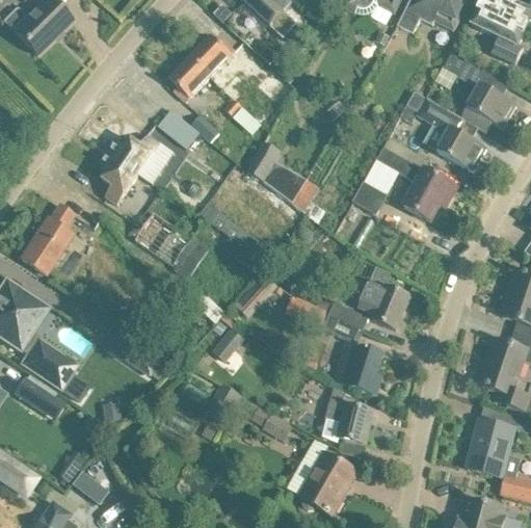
[(43,0),(26,17),(16,6),(2,20),(36,54),(72,19),(57,4),(53,0),(43,0)]
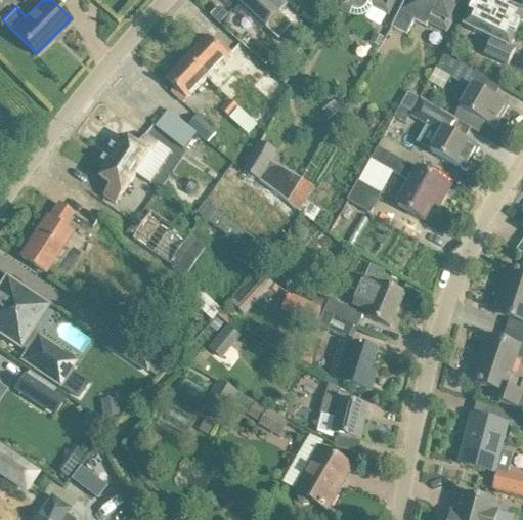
[(216,0),(209,8),(218,17),(227,8),(218,0),(216,0)]
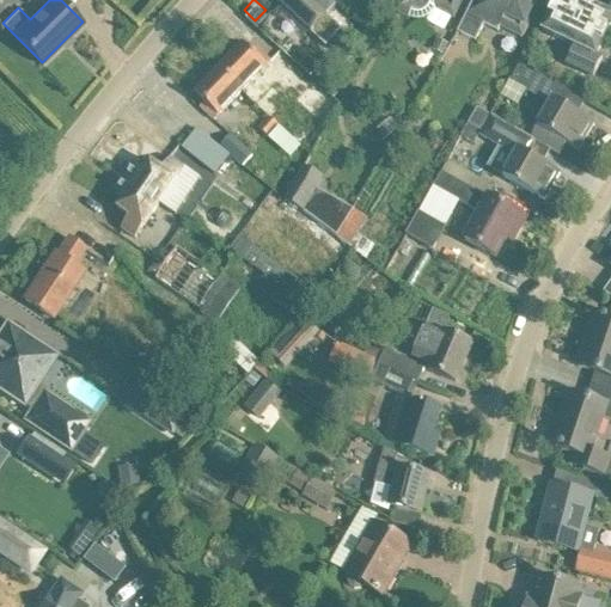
[(279,0),(281,2),(309,28),(325,43),(342,26),(327,12),(336,1),(335,0),(279,0)]
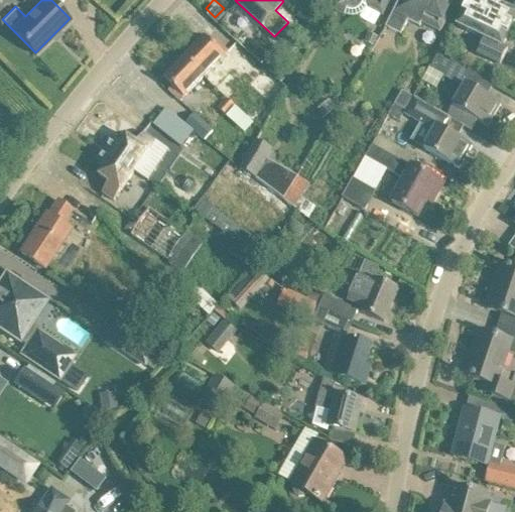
[(333,0),(331,6),(343,13),(344,12),(348,13),(352,13),(356,13),(360,11),(363,8),(365,5),(381,13),(387,0),(333,0)]
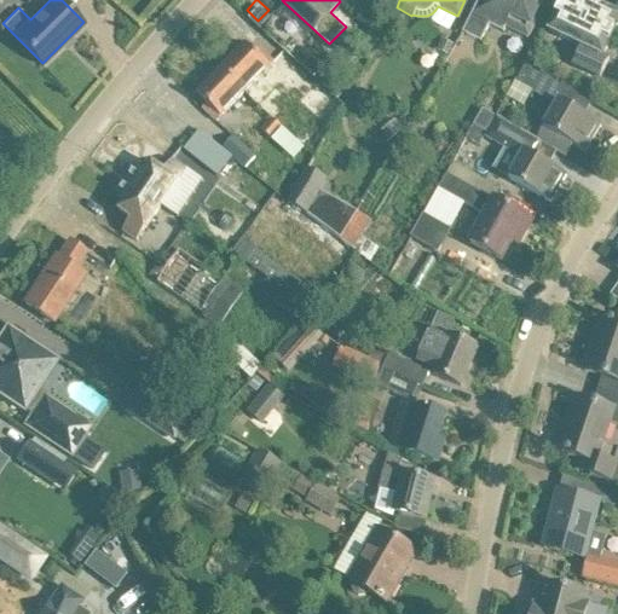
[(537,13),(532,11),(537,0),(475,0),(461,29),(479,39),(487,21),(502,29),(506,23),(527,34),(537,13)]
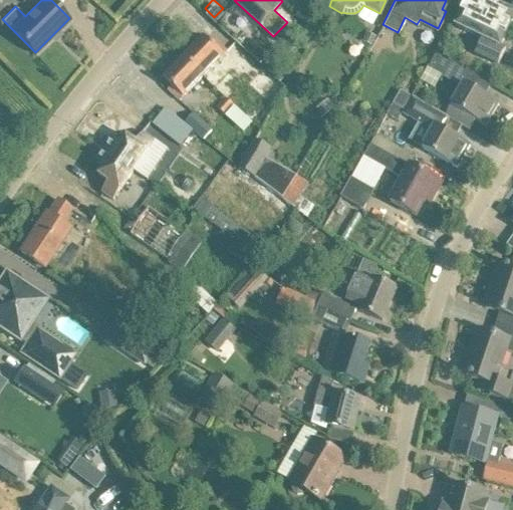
[(474,51),(480,53),(498,62),(505,46),(500,43),(512,16),(512,9),(499,2),(499,1),(497,0),(465,0),(455,23),(482,36),(474,51)]
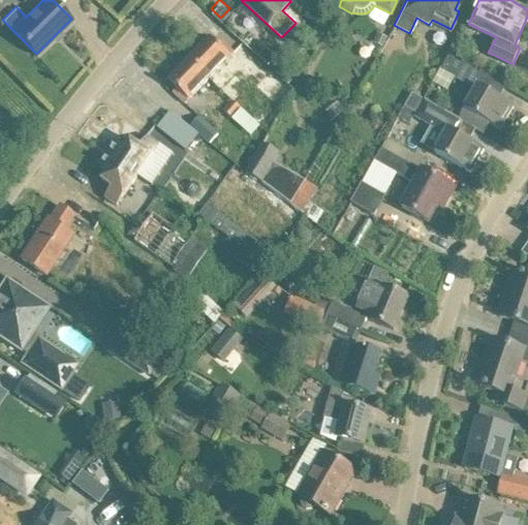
[(209,34),(188,56),(210,76),(231,53),(235,51),(221,38),(217,42),(209,34)]
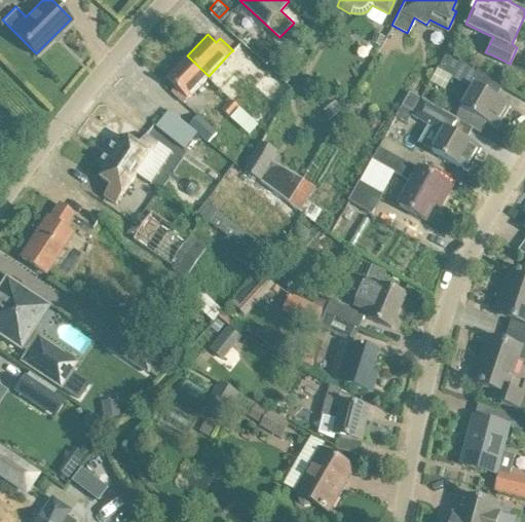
[(476,69),(445,52),(437,67),(443,71),(445,67),(470,80),(476,69)]
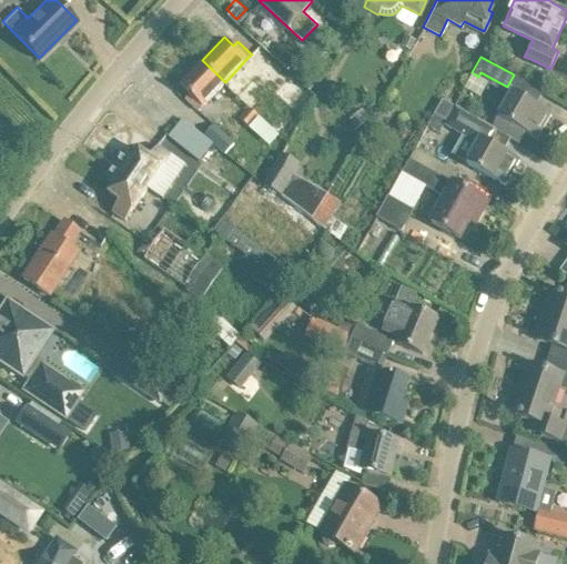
[(202,60),(180,82),(190,91),(185,96),(199,109),(225,82),(202,60)]
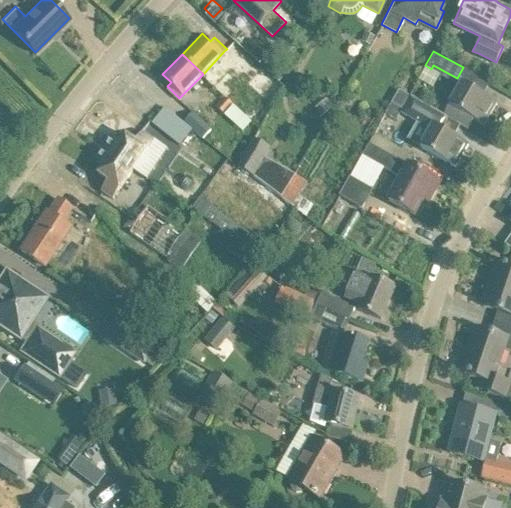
[(278,60),(271,69),(277,76),(286,67),(278,60)]
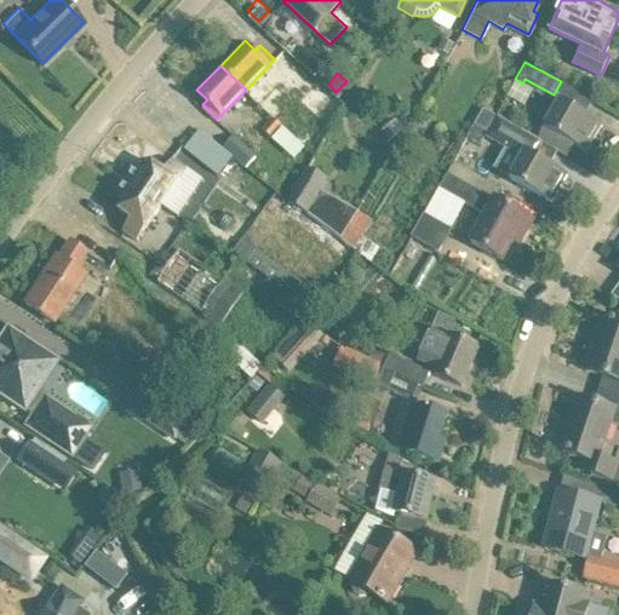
[(559,97),(537,136),(540,138),(539,139),(566,154),(573,142),(585,149),(601,121),(559,97)]
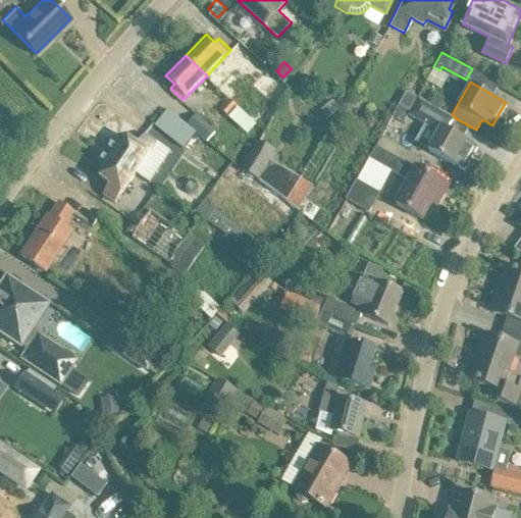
[(455,116),(452,114),(416,95),(413,101),(402,94),(397,103),(409,109),(407,112),(438,130),(428,148),(464,168),(477,145),(448,128),(454,117),(455,116)]
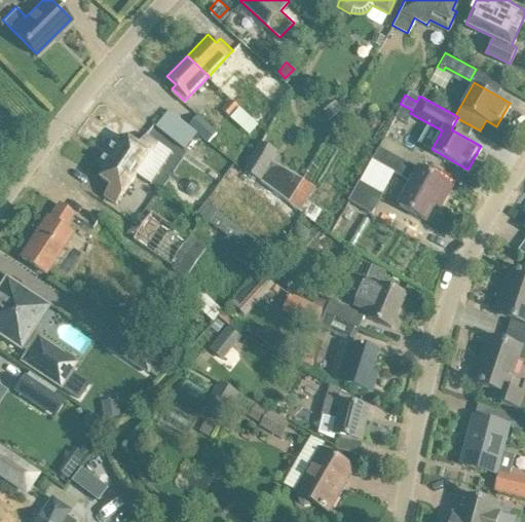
[(220,106),(229,115),(237,106),(228,97),(220,106)]
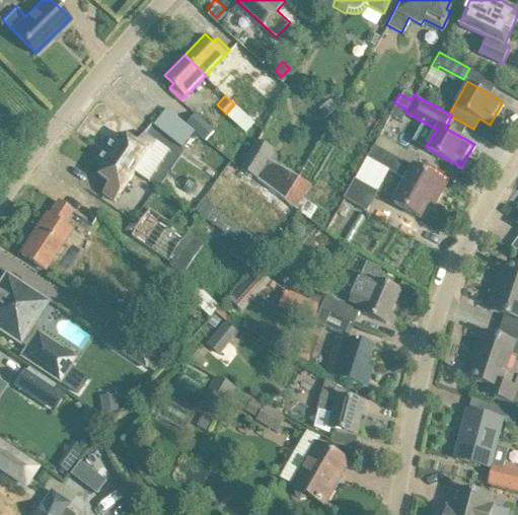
[(165,107),(153,122),(182,145),(193,131),(165,107)]
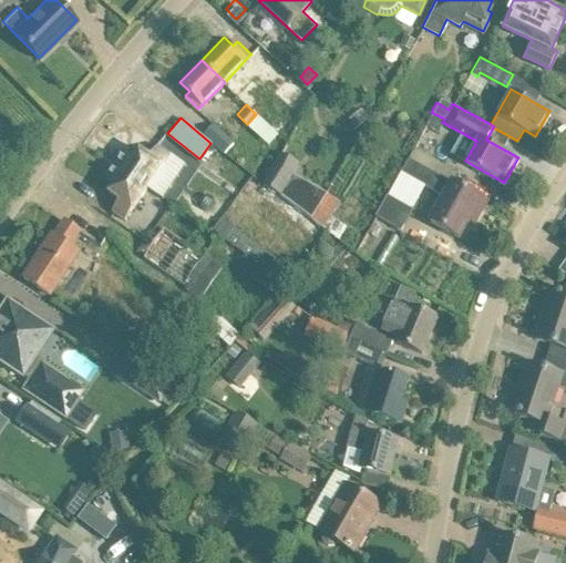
[(203,132),(223,151),(233,141),(213,121),(203,132)]
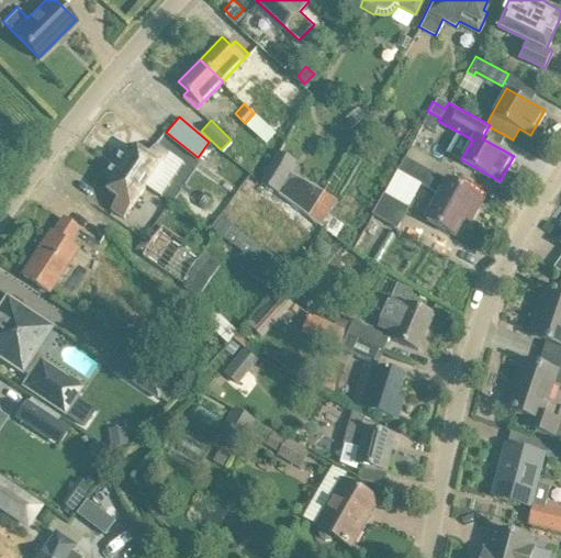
[(122,147),(113,160),(146,182),(168,151),(155,142),(148,153),(137,145),(131,154),(122,147)]
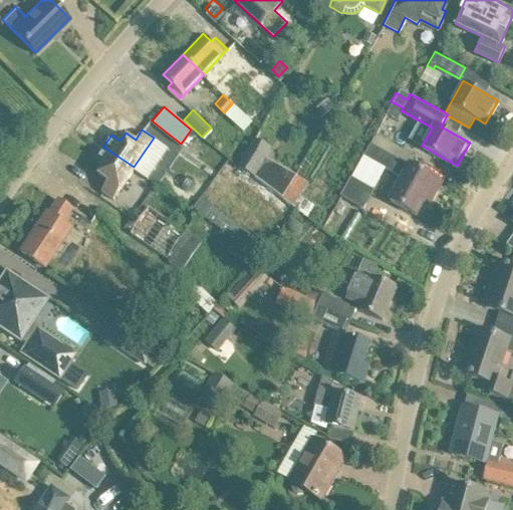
[(373,132),(368,142),(409,165),(410,163),(415,155),(373,132)]
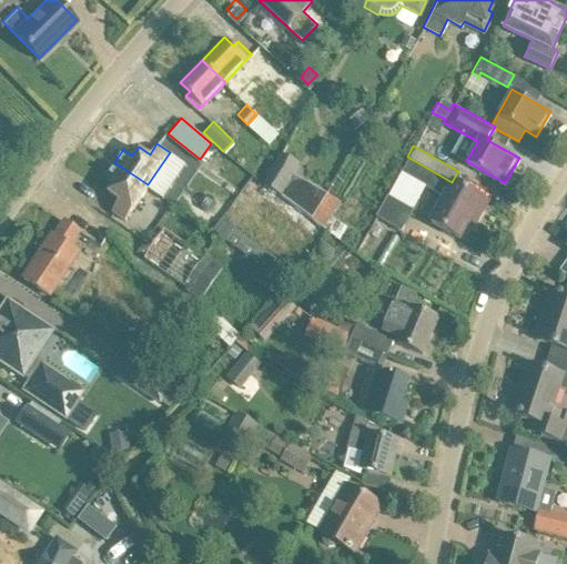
[(311,217),(326,190),(293,172),(299,162),(280,151),(264,179),(311,217)]
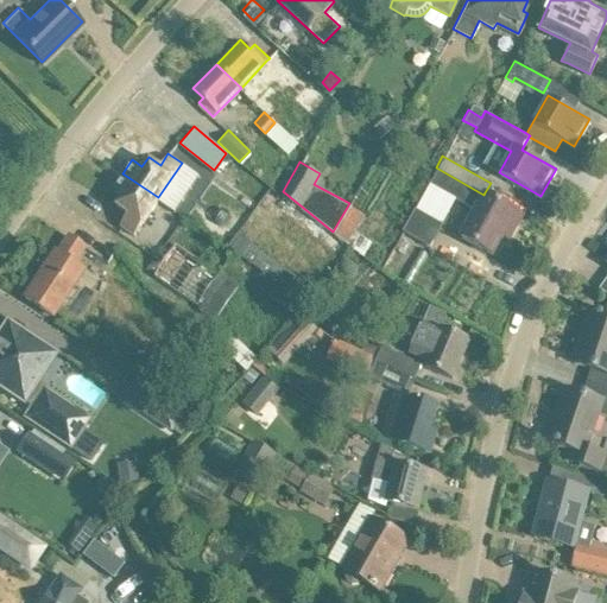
[(522,213),(501,202),(485,192),(484,195),(436,167),(429,183),(475,209),(460,236),(491,253),(507,224),(513,228),(522,213)]
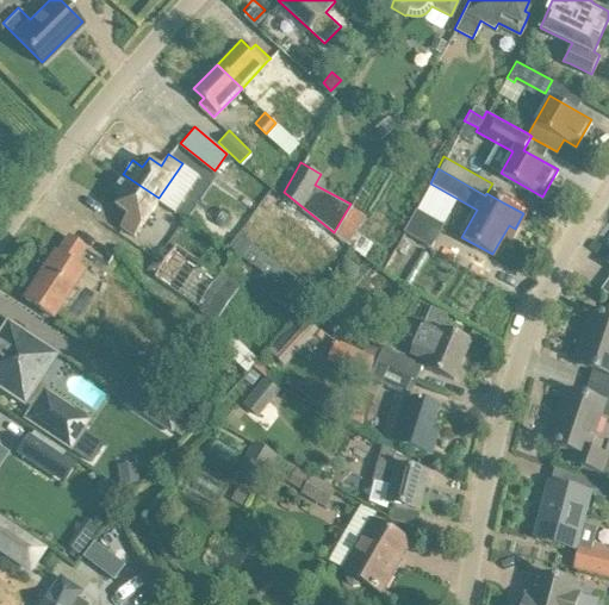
[(159,198),(123,174),(113,188),(123,194),(116,205),(128,213),(120,224),(135,234),(159,198)]
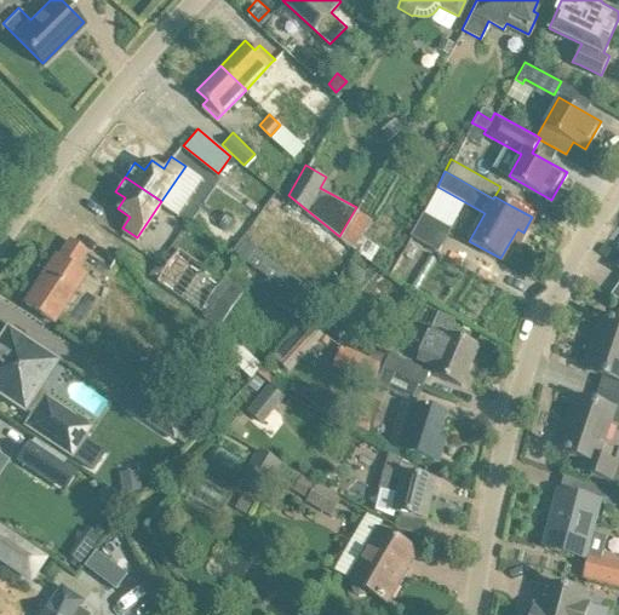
[(357,208),(356,207),(339,236),(354,247),(361,235),(371,217),(356,210),(357,208)]
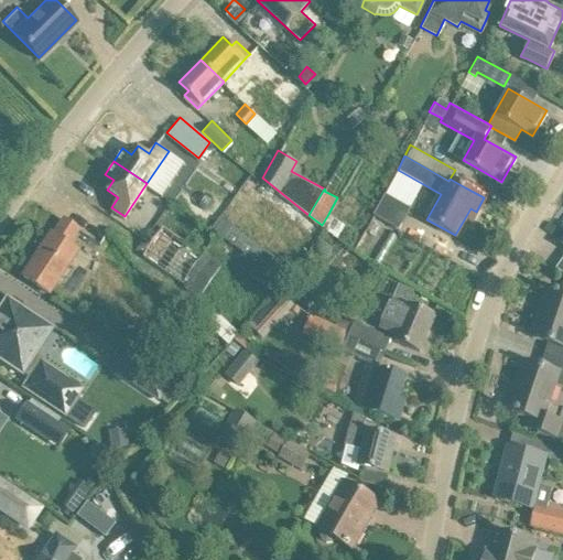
[(383,193),(374,211),(399,225),(409,207),(383,193)]
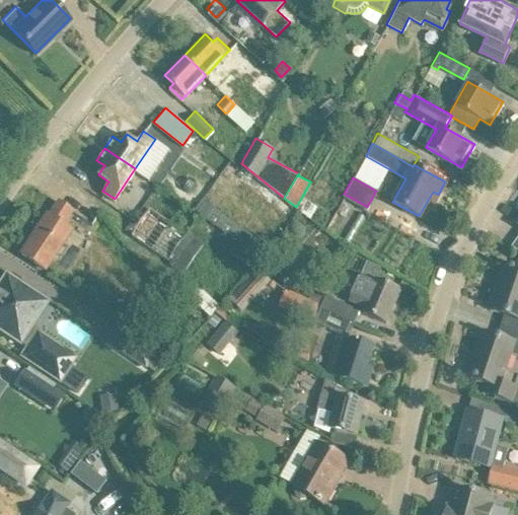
[(196,208),(227,229),(234,219),(203,198),(196,208)]
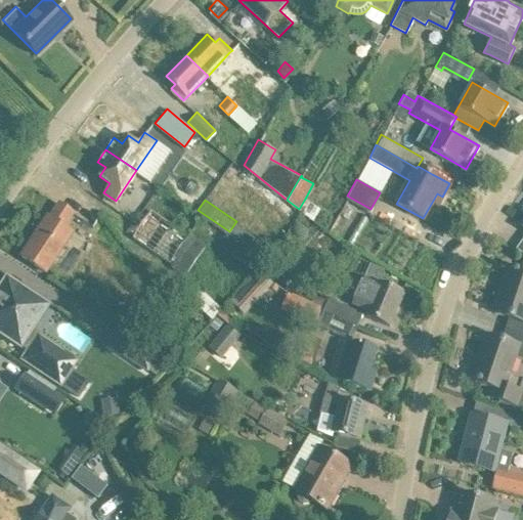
[(46,214),(20,253),(45,269),(72,229),(62,224),(72,211),(57,202),(48,215),(46,214)]
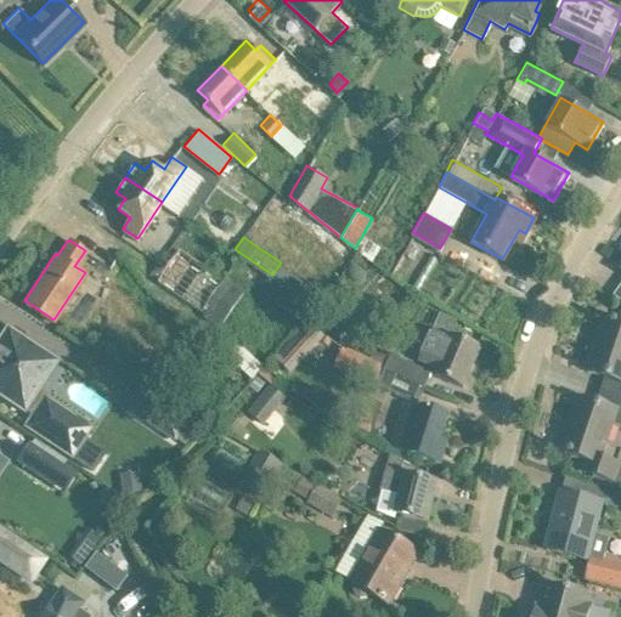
[(223,324),(247,290),(181,244),(158,278),(223,324)]
